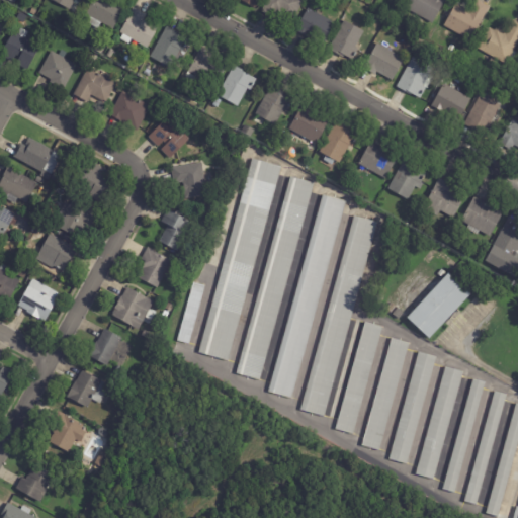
[(74,0),(70,8),(54,0),(74,0)]
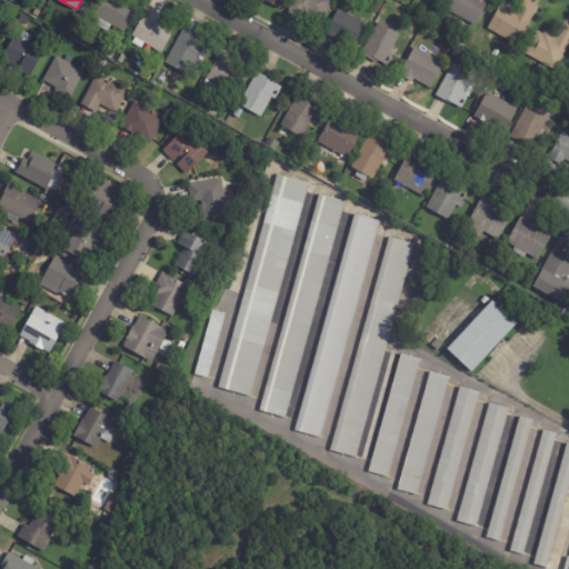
[(102,0),(125,0),(138,7),(126,31),(112,23),(108,31),(95,23),(98,16),(95,15),(102,0)]
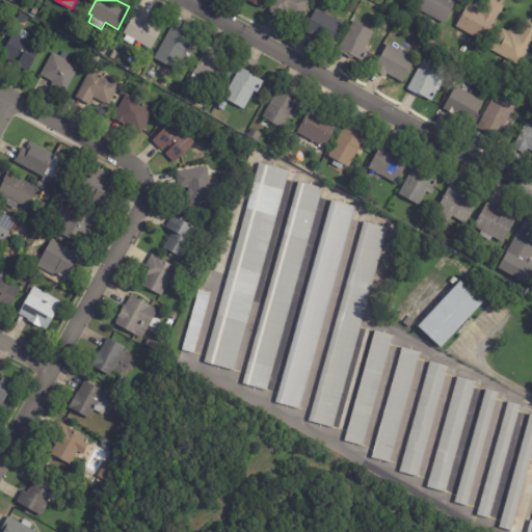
[(266,0),(262,8),(248,0),(266,0)]
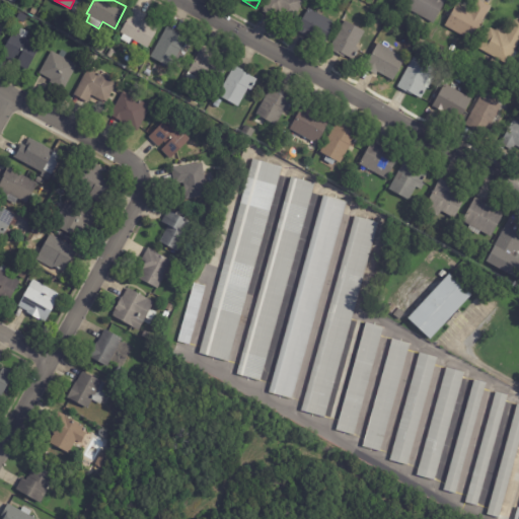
[(273,17),(262,11),(268,0),(304,0),(292,21),(278,13),(275,18),(273,17)]
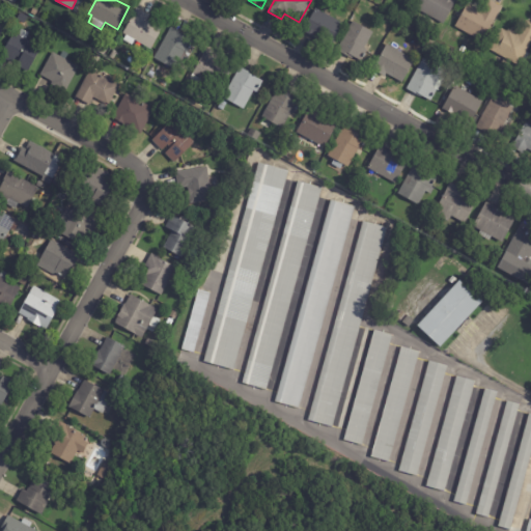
[(456,0),(444,24),(416,7),(419,0),(456,0)]
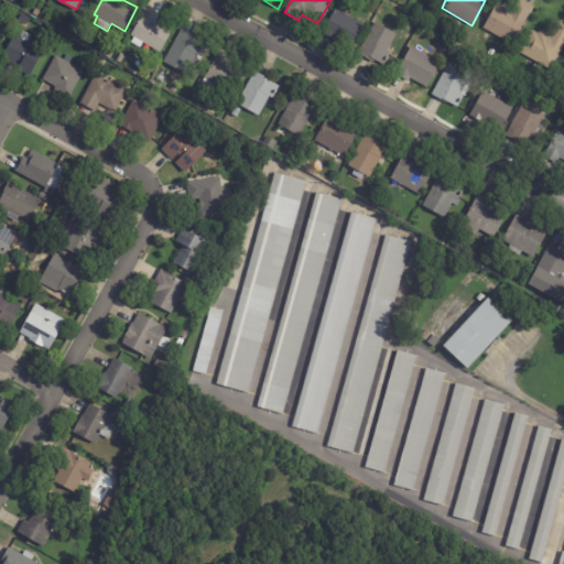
[(522,0),(524,1),(534,7),(512,44),(485,28),(498,3),(512,12),(519,0),(522,0)]
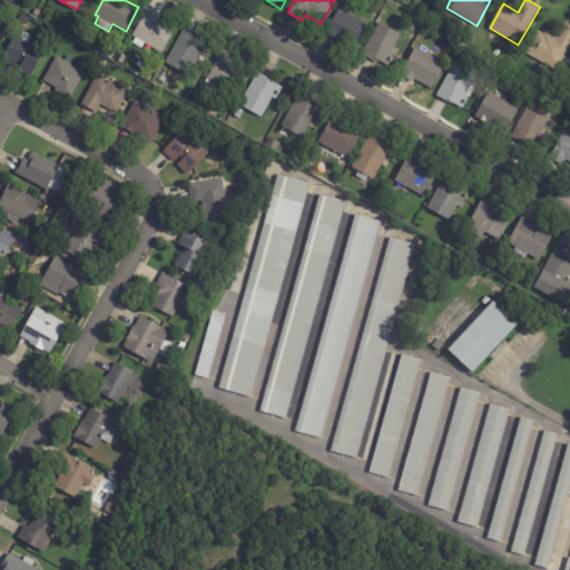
[(148,9),(161,17),(158,22),(174,31),(163,50),(146,41),(143,47),(134,42),(136,37),(133,35),(147,9),(148,9)]
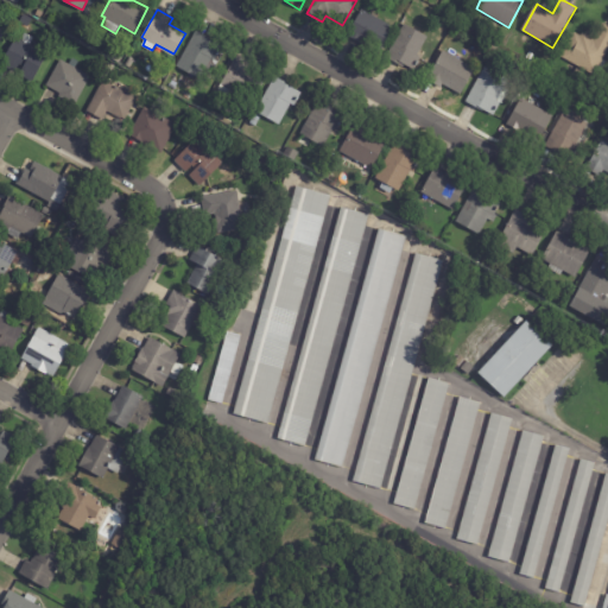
[(358,40),(348,36),(362,10),(394,26),(380,52),(358,40)]
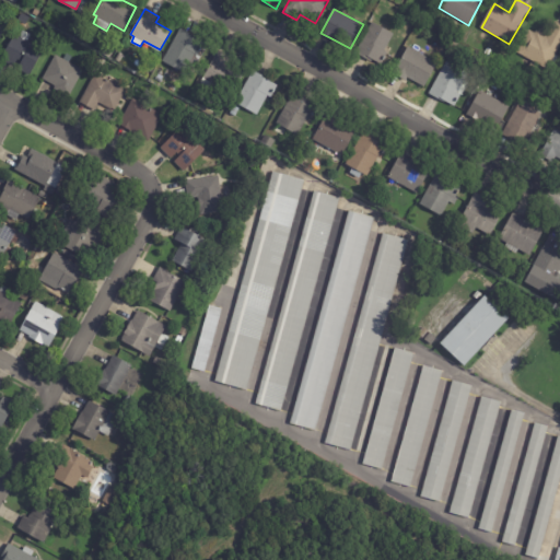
[(557,22),(559,23),(559,48),(557,55),(559,56),(553,68),(538,59),(536,62),(517,53),(529,30),(535,33),(536,31),(548,36),(556,21),(557,22)]
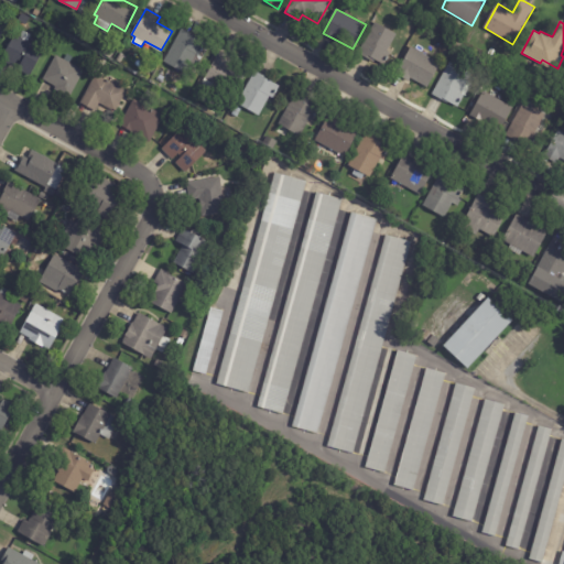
[(383,26),(398,34),(388,52),(390,53),(384,64),(377,61),(377,63),(358,53),(375,22),(383,26)]
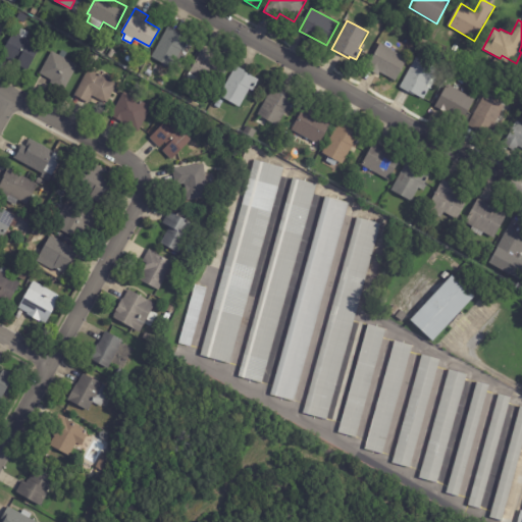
[(169,27),(178,32),(177,33),(192,41),(186,53),(181,50),(172,67),(152,57),(168,25),(169,27)]
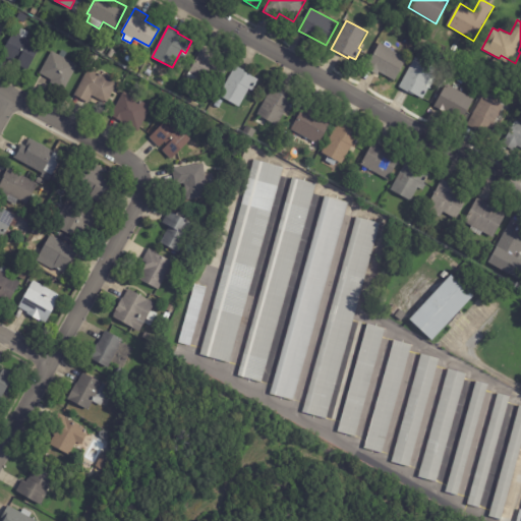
[(41,46),(27,70),(17,64),(20,57),(16,55),(13,61),(1,55),(13,31),(18,34),(21,29),(29,33),(25,38),(41,46)]
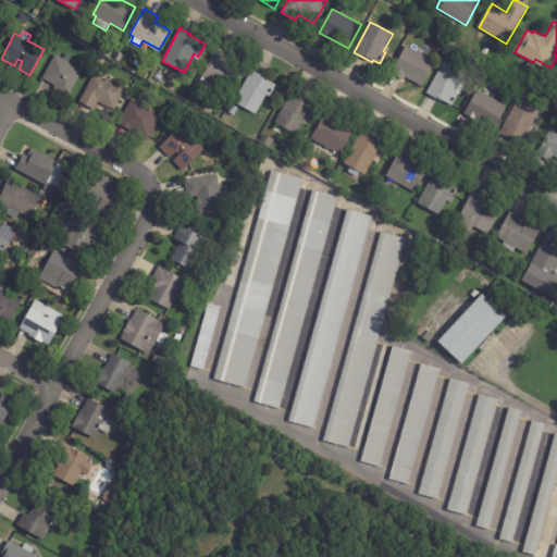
[(410,49),(436,63),(424,84),(407,75),(404,81),(392,73),(406,47),(410,49)]
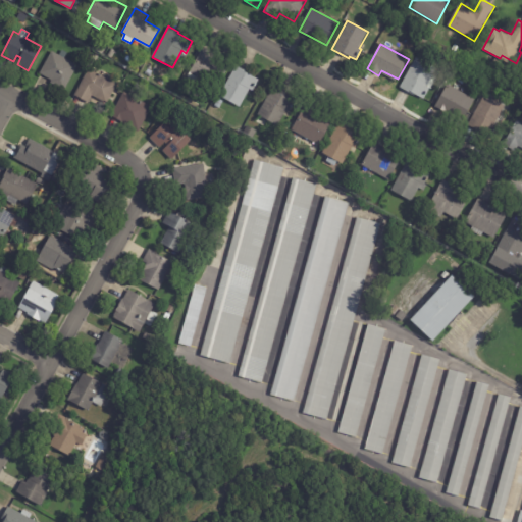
[(206,48),(216,54),(213,59),(227,67),(217,87),(190,71),(203,47),(206,48)]
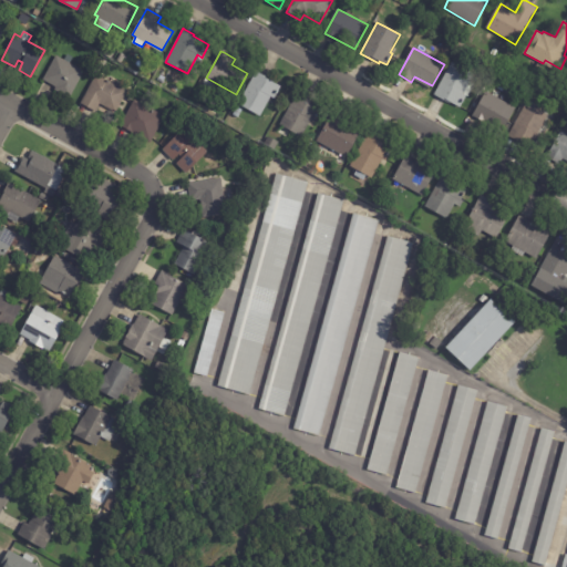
[(53,85),(43,80),(57,55),(64,60),(68,54),(73,58),(70,63),(84,71),(71,95),(53,85)]
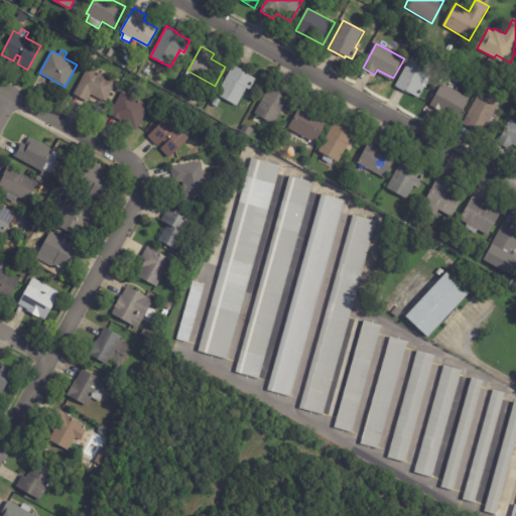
[(427,75),(421,85),(425,87),(419,98),(407,91),(407,93),(395,86),(411,56),(431,68),(427,75)]
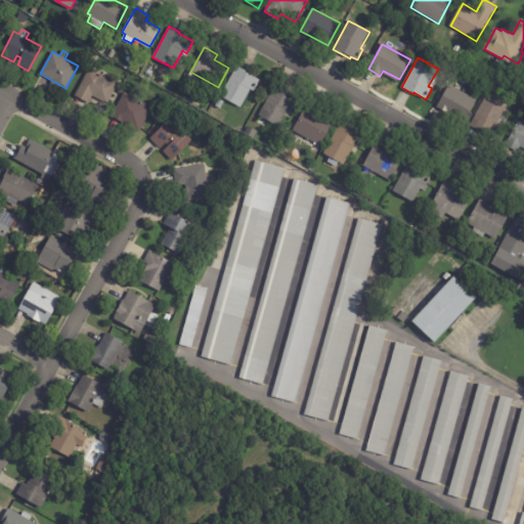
[(238,67),(248,71),(247,72),(260,80),(254,90),(252,89),(241,107),(220,96),(237,66),(238,67)]
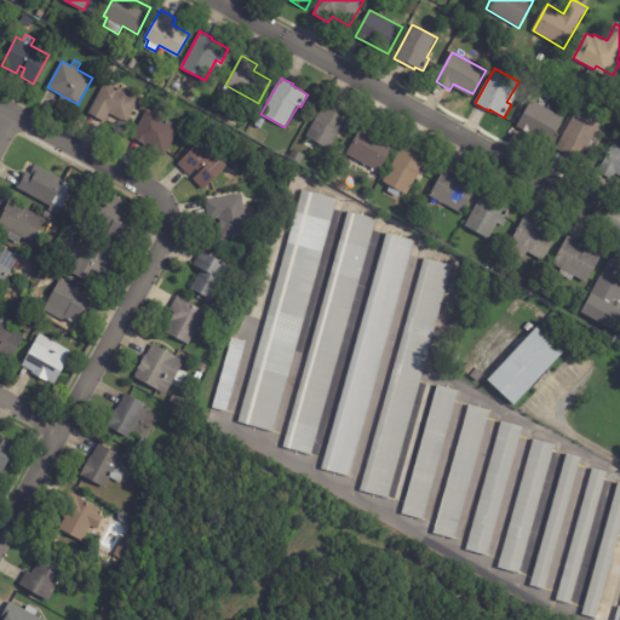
[(545,87),(549,80),(556,82),(554,91),(545,87)]
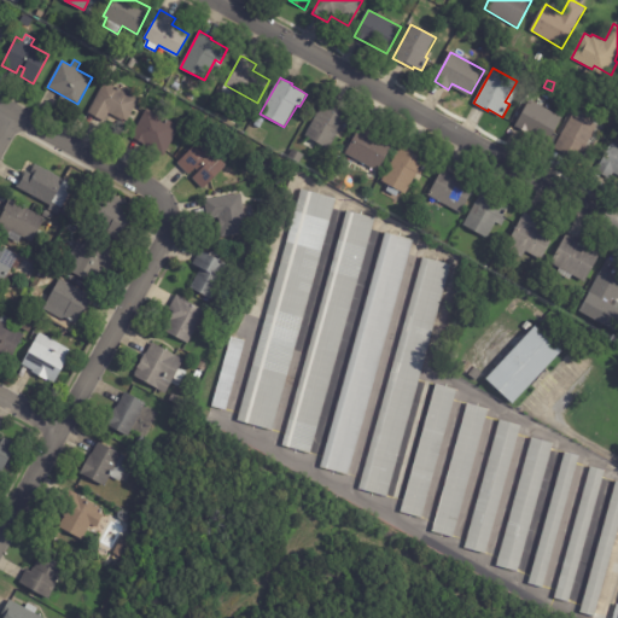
[(139,100),(127,122),(110,112),(105,121),(88,112),(105,81),(139,100)]
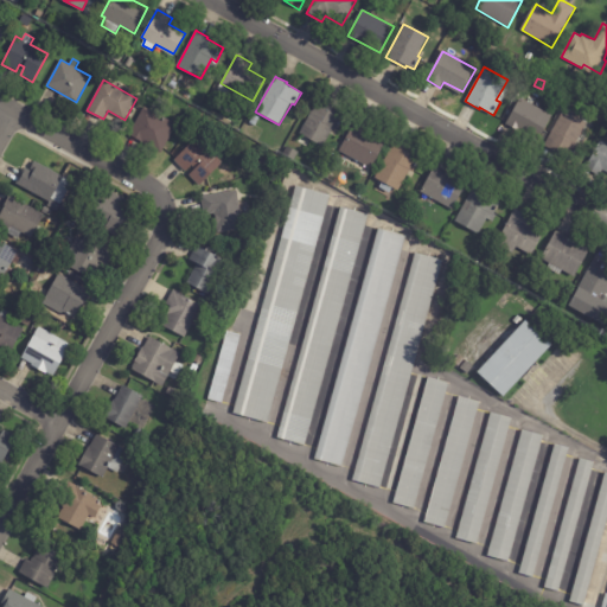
[(553,115),(540,141),(508,123),(521,98),(553,115)]
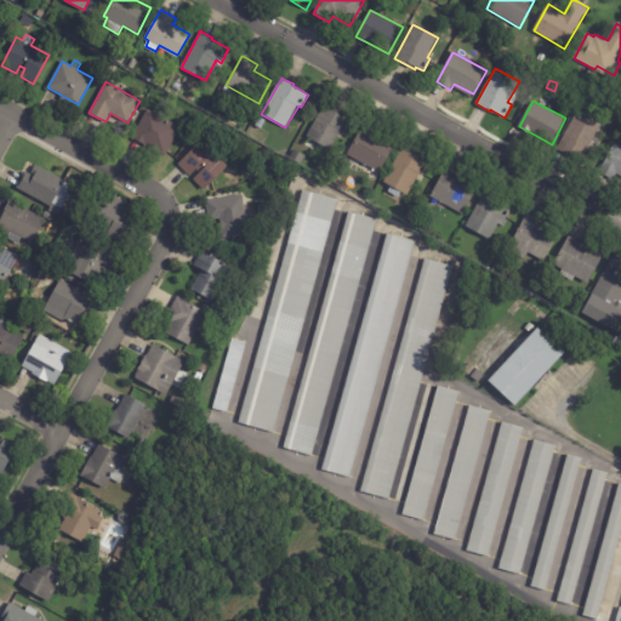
[(328,103),(345,113),(343,115),(353,120),(345,134),(341,131),(331,149),(319,143),(314,152),(302,146),(326,102),(328,103)]
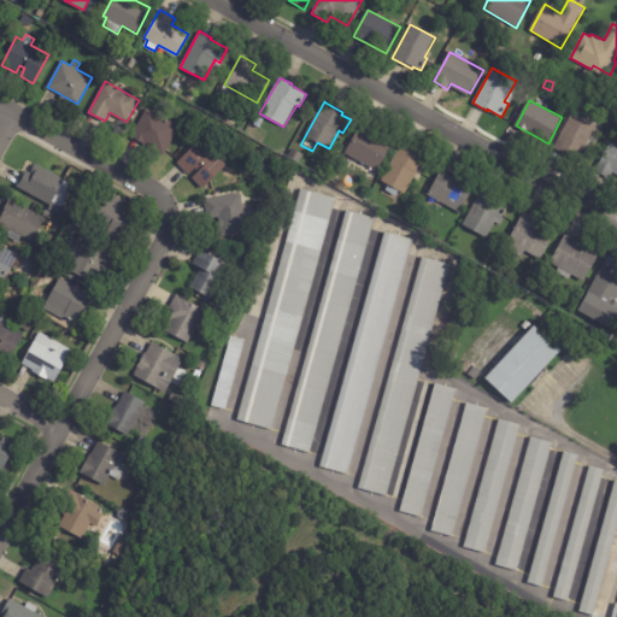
[(594,116),(591,122),(597,125),(591,136),(598,140),(586,163),(570,156),(570,157),(553,148),(577,105),(595,115),(594,116)]
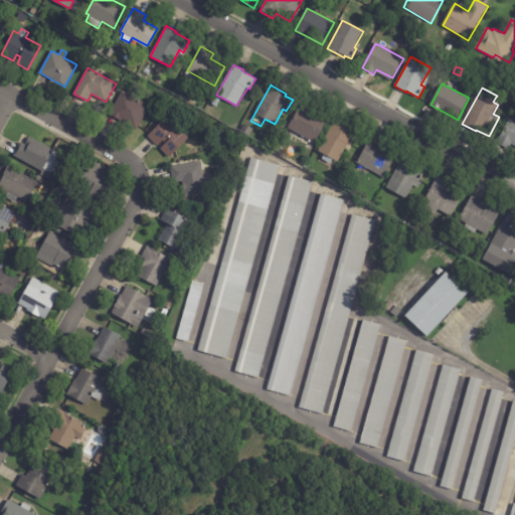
[(119,120),(109,115),(123,91),(150,106),(138,128),(123,119),(122,122),(119,120)]
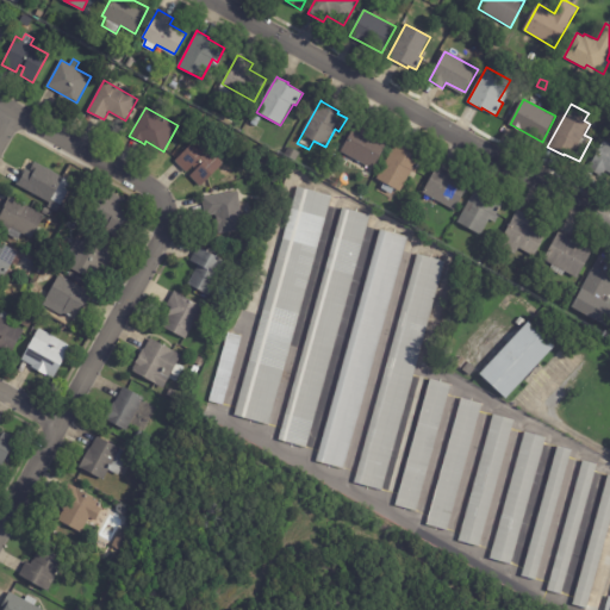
[(256,116),(261,118),(256,126),(251,123),(256,116)]
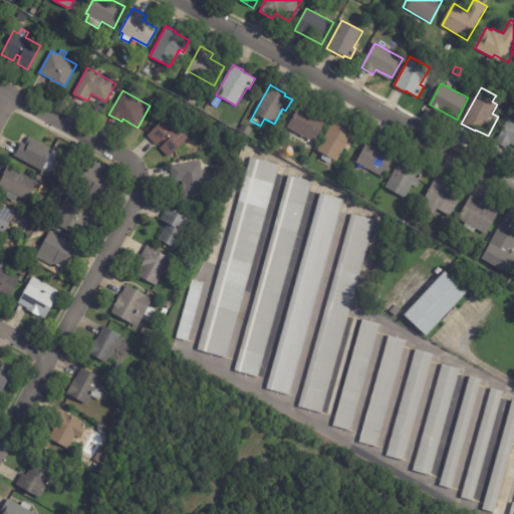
[(304,105),(313,109),(310,114),(315,117),(316,114),(327,120),(316,142),(288,127),(300,103),(304,105)]
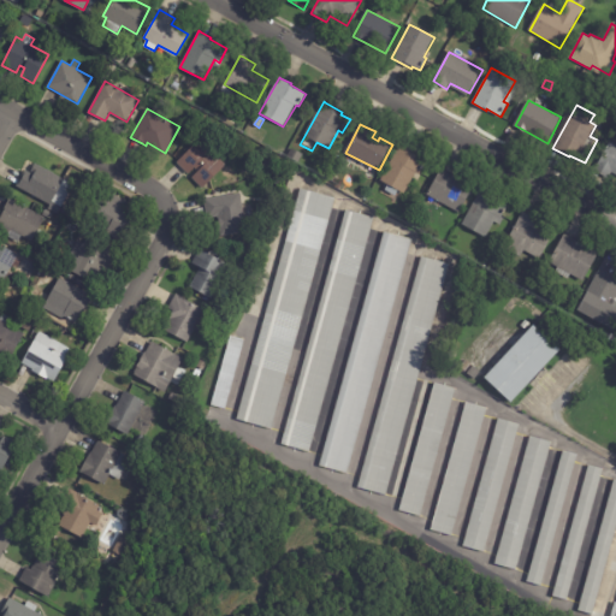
[(189,173),(177,163),(201,138),(226,165),(202,190),(191,179),(199,172),(195,169),(189,173)]
